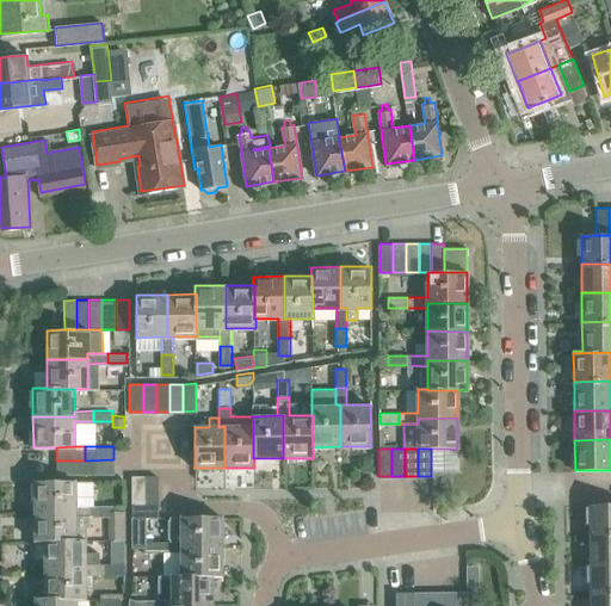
[(113,459),(85,461),(85,474),(115,472),(113,459)]
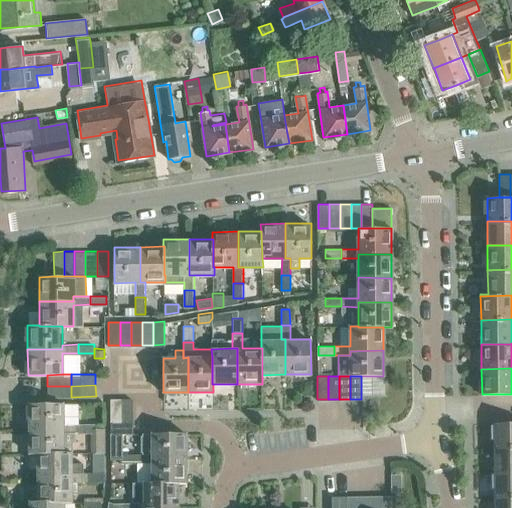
[(71,386),(47,386),(47,397),(71,397),(71,386)]
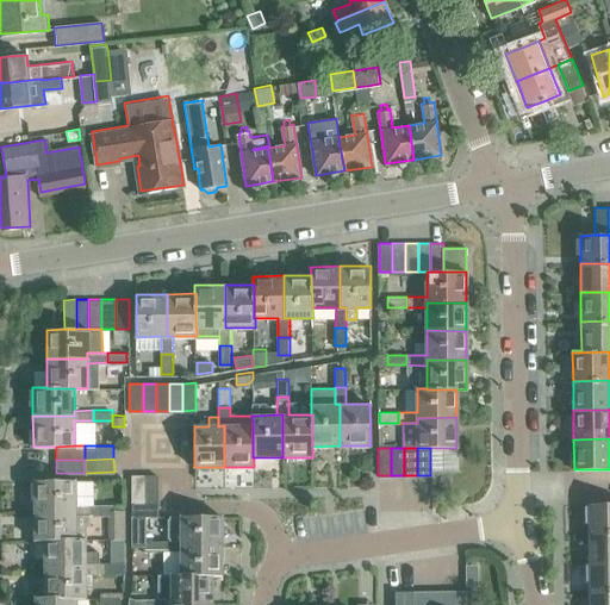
[(131,474),(132,504),(144,504),(144,474),(131,474)]
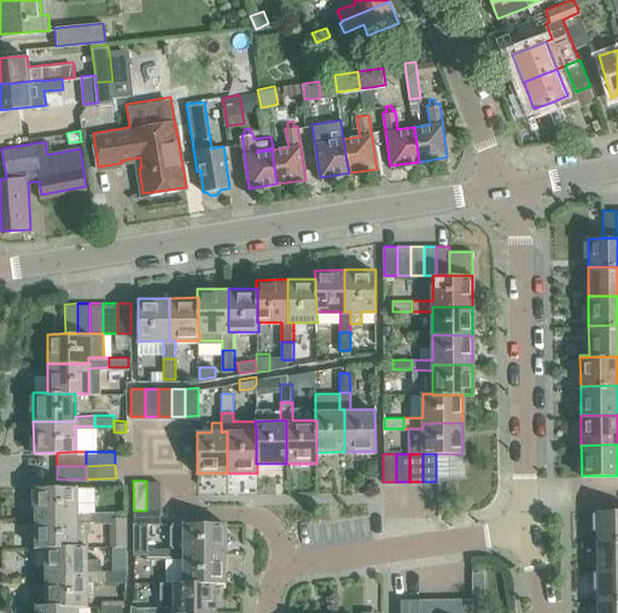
[(158,480),(146,480),(146,511),(159,509),(158,480)]
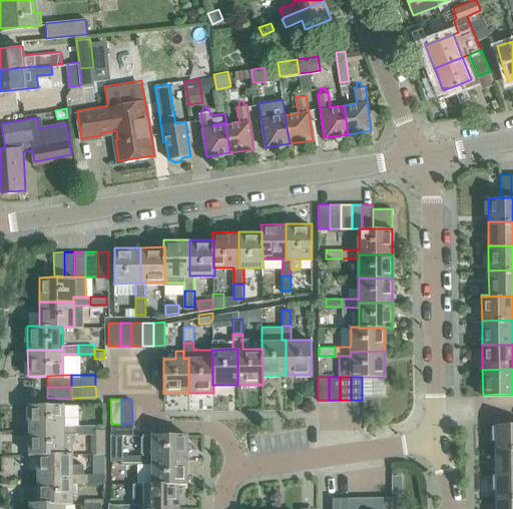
[(28,404),(28,430),(63,430),(63,425),(63,403),(28,404)]
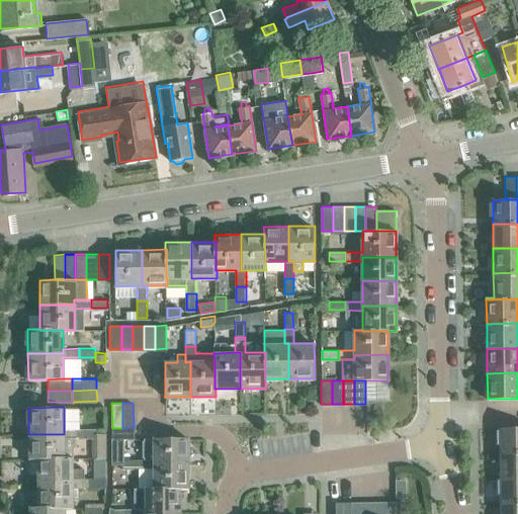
[(122,428),(112,428),(112,438),(134,438),(134,427),(122,428)]
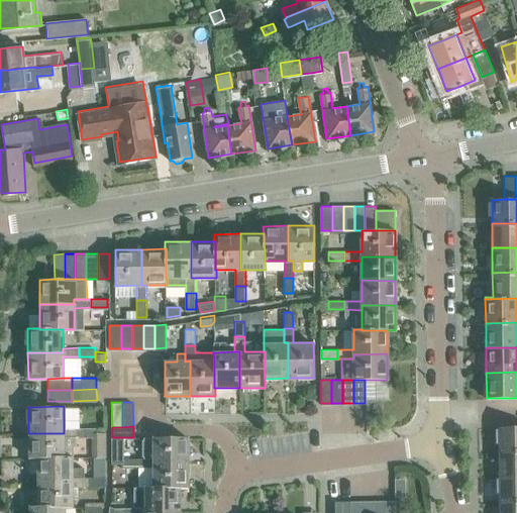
[(516,426),(497,427),(497,452),(516,452),(516,426)]
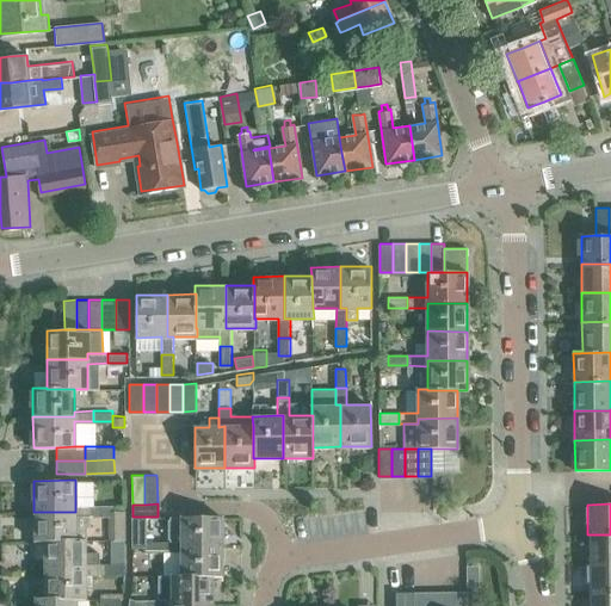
[(113,505),(93,506),(93,517),(107,515),(113,515),(113,509),(113,505)]
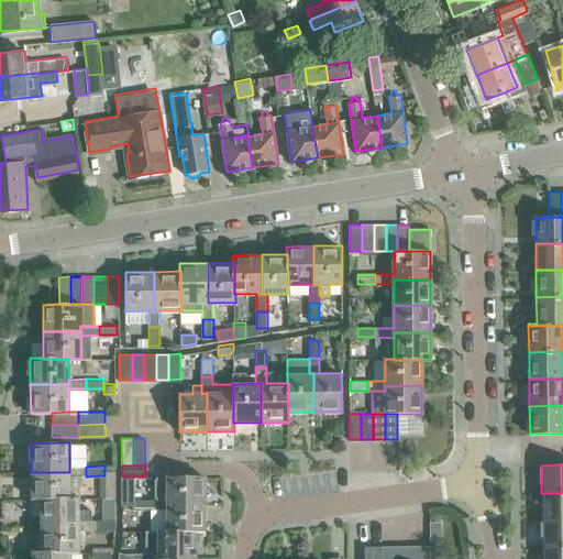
[(31,499),(40,499),(40,497),(69,497),(69,496),(69,477),(86,477),(86,467),(69,467),(69,472),(31,472),(31,499)]
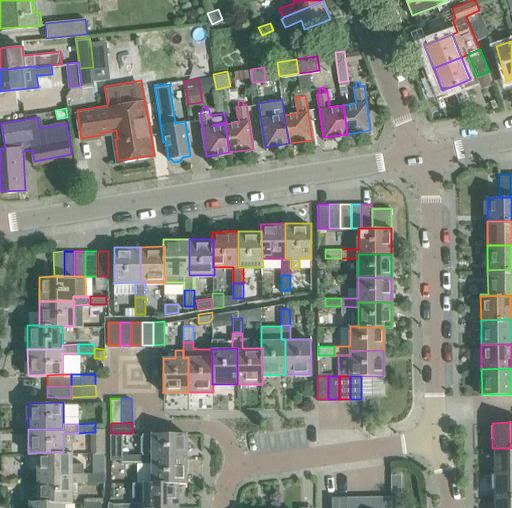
[(104,426),(95,427),(95,432),(90,432),(91,451),(105,450),(104,426)]
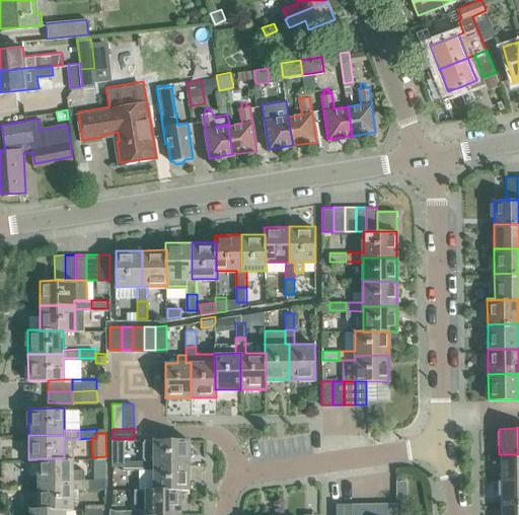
[(154,464),(189,464),(188,439),(154,439),(154,448),(145,448),(145,459),(137,459),(137,468),(154,468),(154,464)]
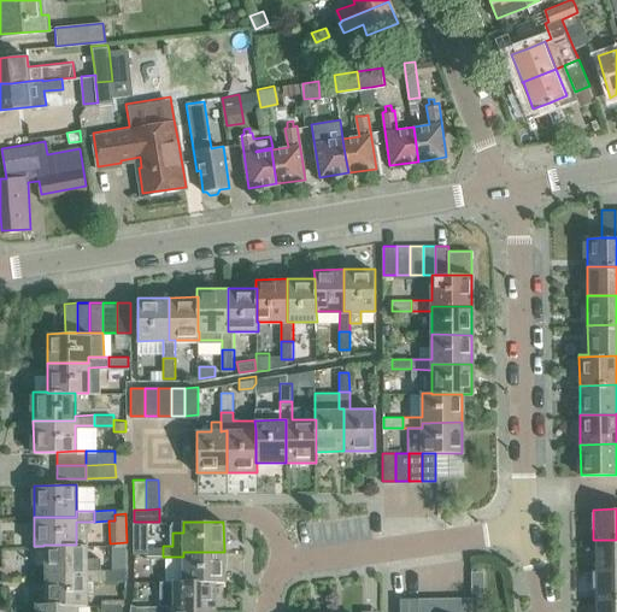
[(616,540),(593,540),(593,570),(616,569),(616,540)]
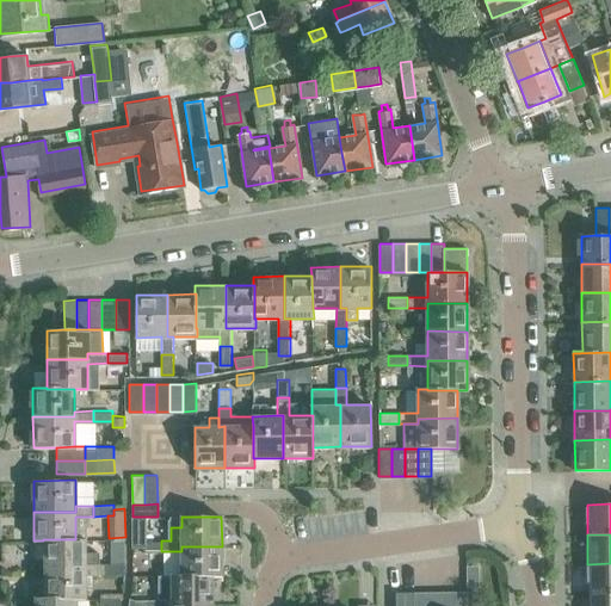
[(43,539),(43,540),(43,570),(85,570),(85,564),(85,538),(75,538),(75,539),(43,539)]
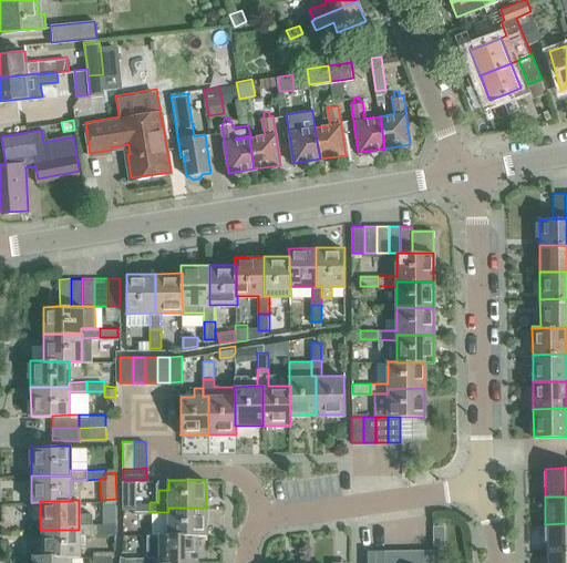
[(132,512),(150,512),(150,502),(132,502),(132,512)]
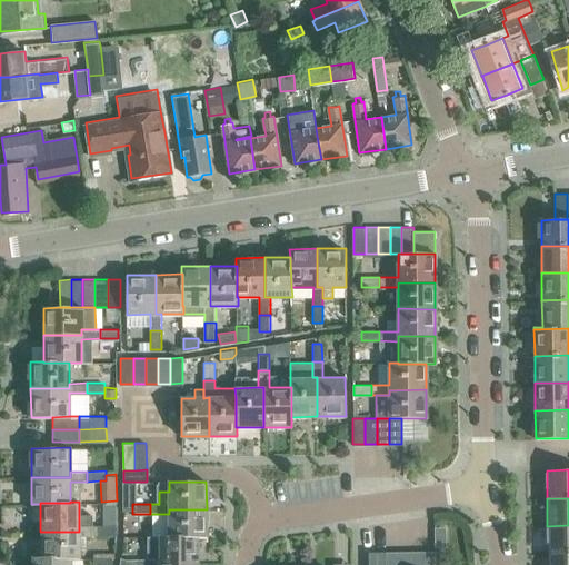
[(188,536),(197,536),(207,536),(207,509),(169,509),(169,514),(169,536),(180,536),(188,536)]
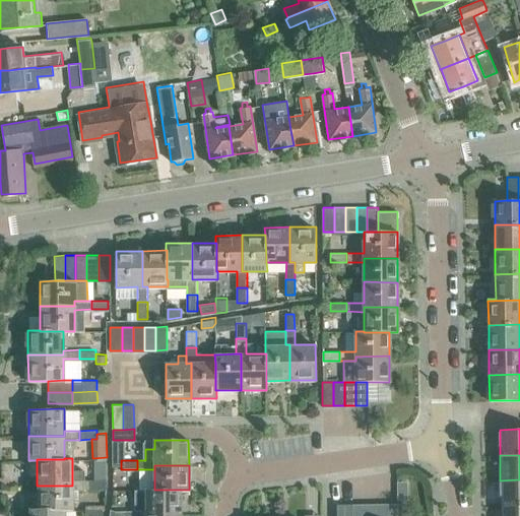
[(519,479),(500,480),(501,505),(519,504),(519,479)]
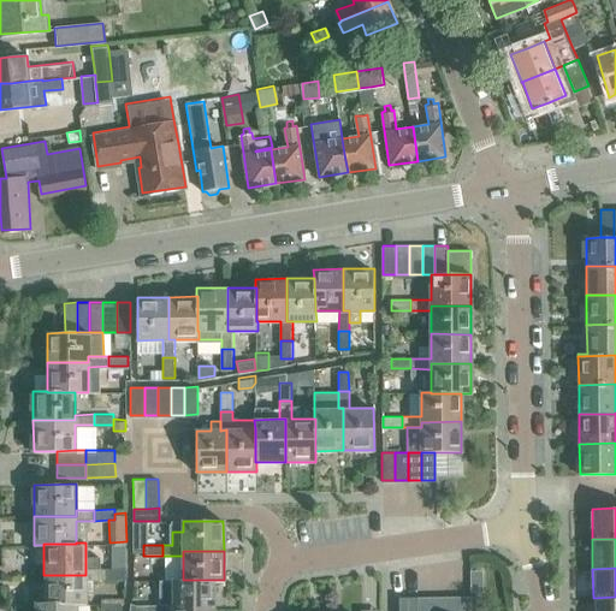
[(43,575),(45,601),(45,603),(77,603),(77,604),(86,604),(86,588),(93,588),(93,580),(105,580),(104,569),(86,569),(86,575),(43,575)]
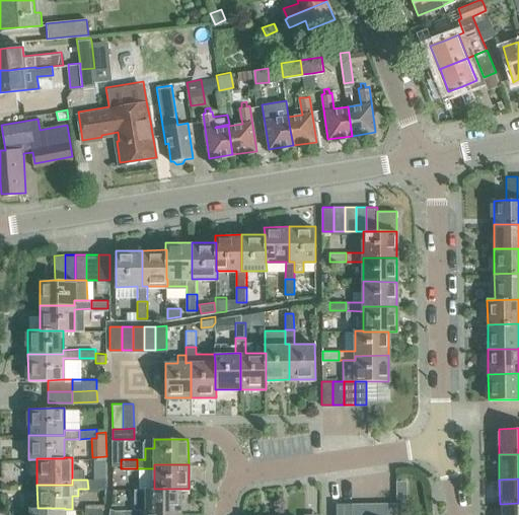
[(104,480),(87,480),(88,489),(105,489),(104,480)]
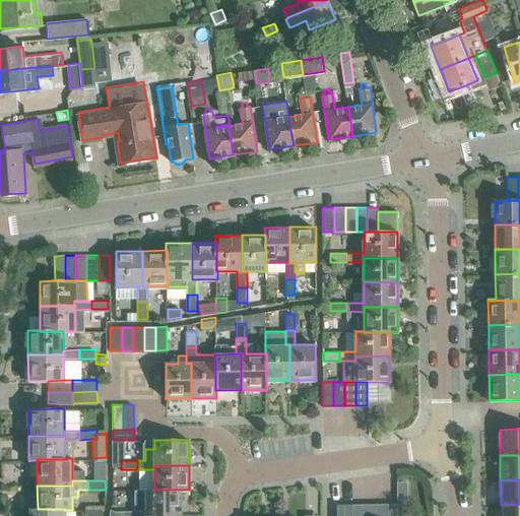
[(145,515),(146,514),(180,514),(180,490),(172,490),(165,490),(154,490),(145,490),(145,509),(129,509),(129,515),(145,515)]
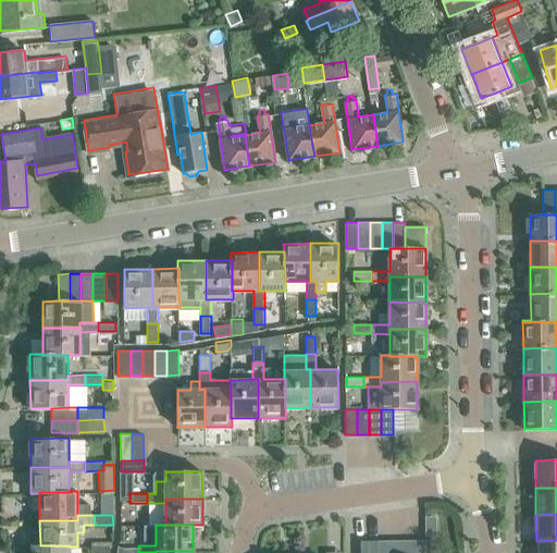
[(376,552),(387,552),(388,539),(376,540),(376,552)]
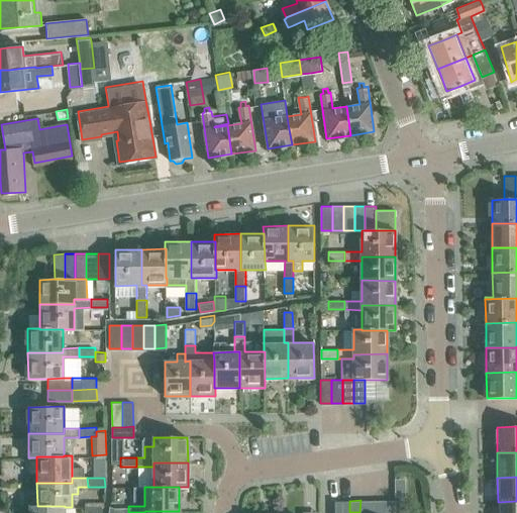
[(359,512),(371,512),(372,500),(360,500),(359,512)]
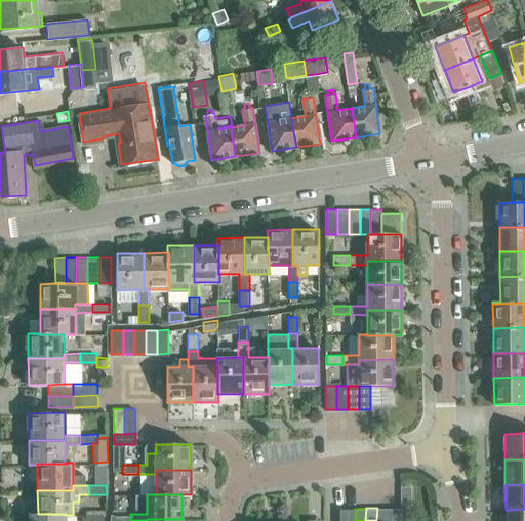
[(376,520),(388,520),(388,508),(377,508),(376,520)]
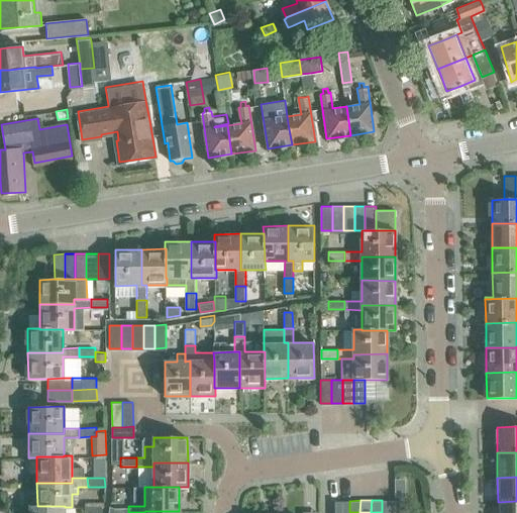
[(382,512),(394,512),(394,500),(382,500),(382,512)]
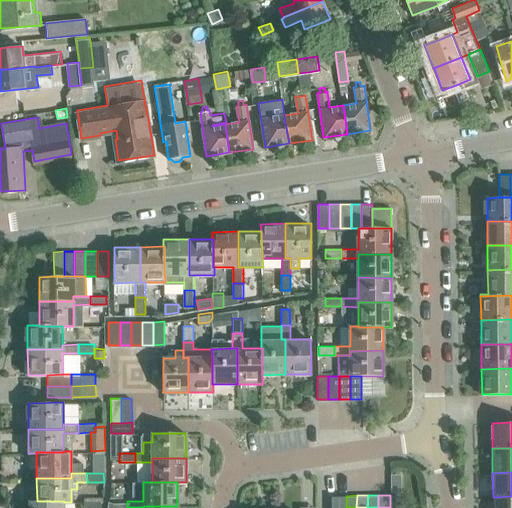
[(330,507),(346,507),(346,496),(330,496),(330,507)]
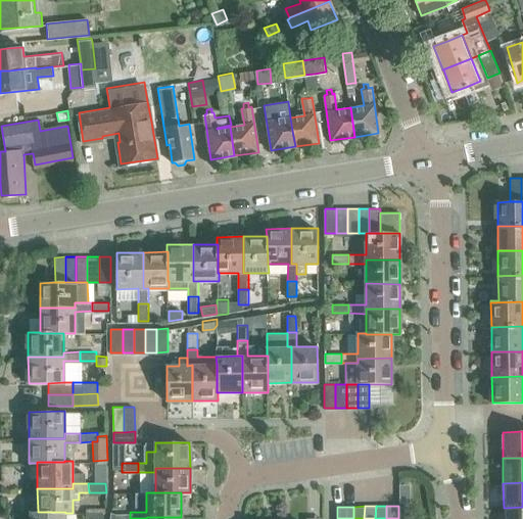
[(503,518),(522,518),(522,507),(504,508),(503,518)]
